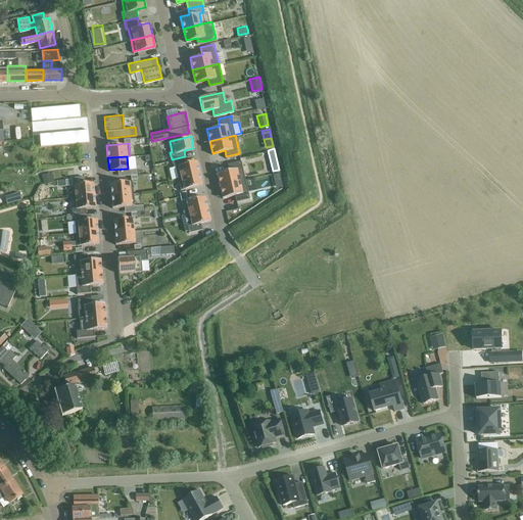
[(185,156),(172,159),(173,166),(175,166),(178,177),(199,172),(196,159),(186,162),(185,156)]
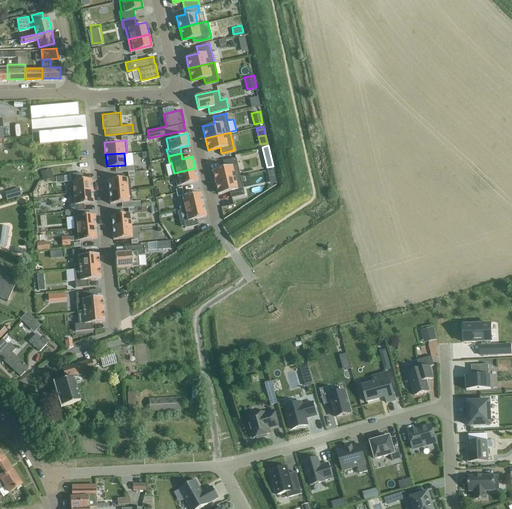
[(240,175),(236,156),(222,159),(224,166),(212,168),(215,180),(240,175)]
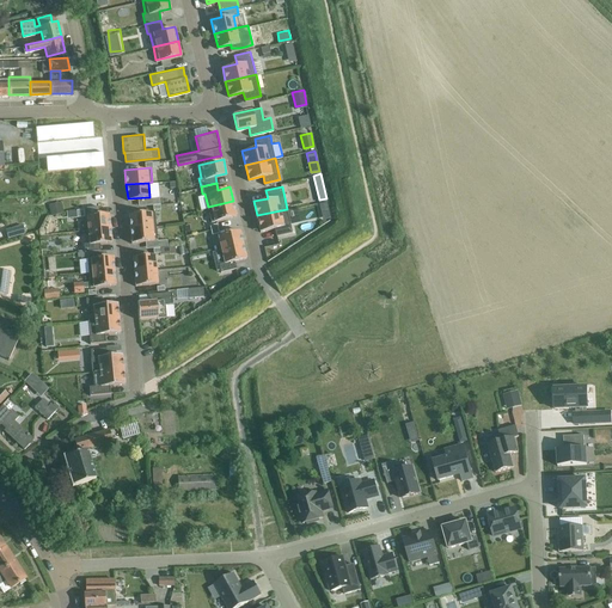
[(61,200),(49,202),(51,214),(63,210),(61,200)]
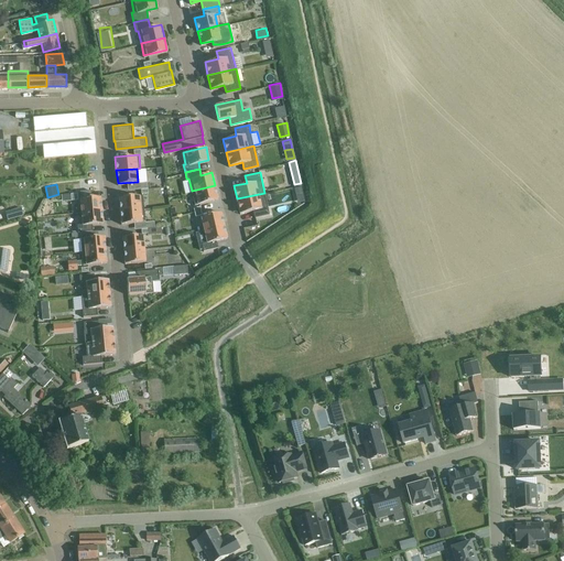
[(301,184),(294,185),(296,194),(303,193),(301,184)]
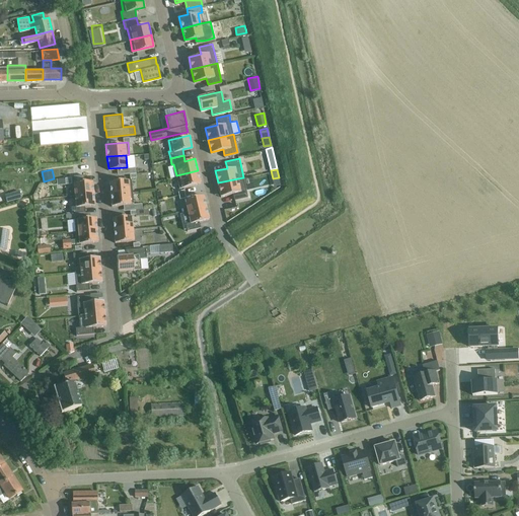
[(198,170),(176,175),(178,188),(201,182),(198,170)]
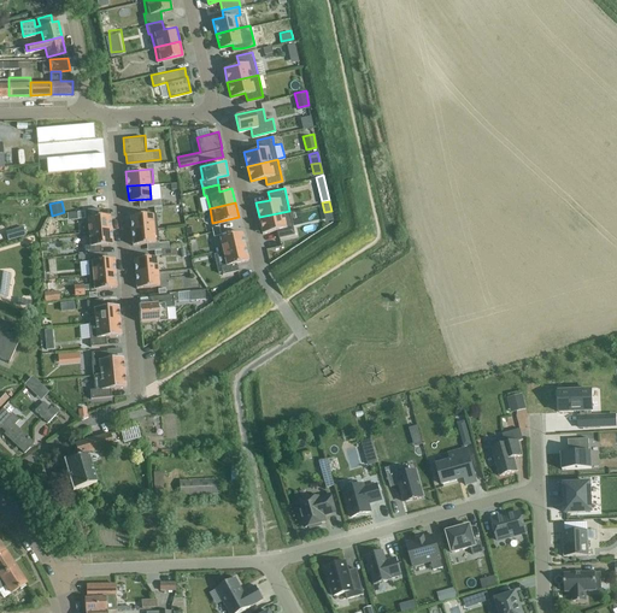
[(294,233),(289,211),(259,217),(262,233),(277,229),(278,236),(294,233)]
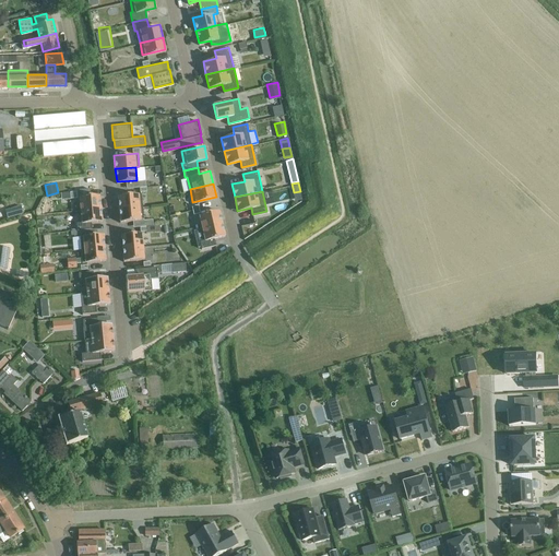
[(142,205),(141,192),(118,194),(119,208),(142,205)]
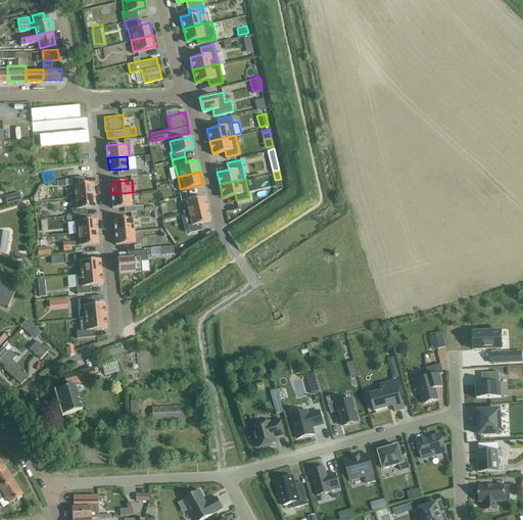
[(94,193),(93,181),(74,183),(76,195),(94,193)]
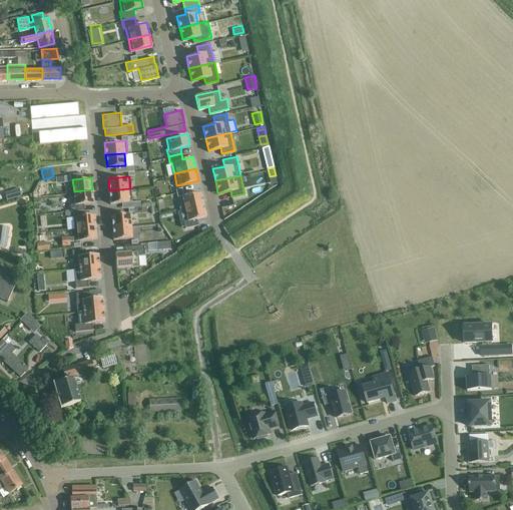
[(4,191),(6,198),(21,194),(19,186),(4,191)]
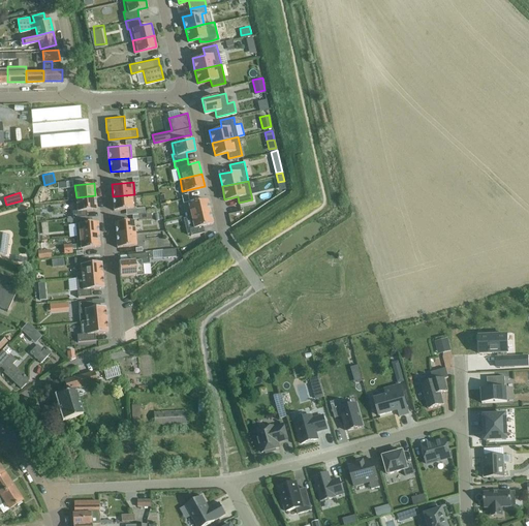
[(113,196),(114,209),(135,207),(134,194),(113,196)]
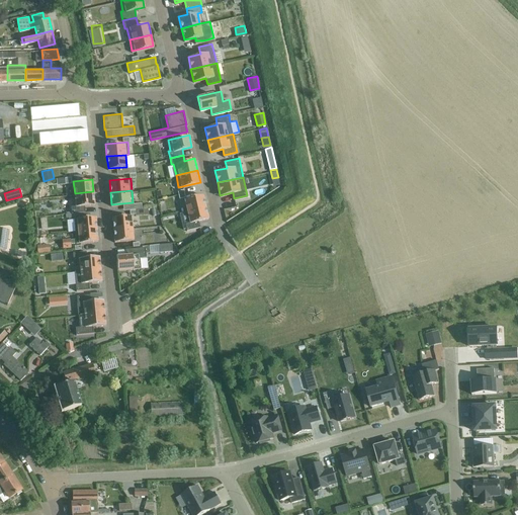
[(71,212),(77,211),(85,211),(84,204),(94,203),(93,191),(75,193),(76,204),(71,205),(71,212)]
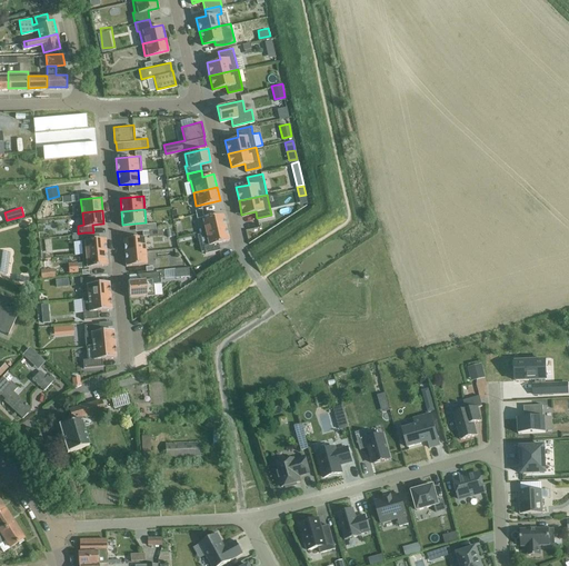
[(226,226),(222,212),(202,218),(206,230),(226,226)]
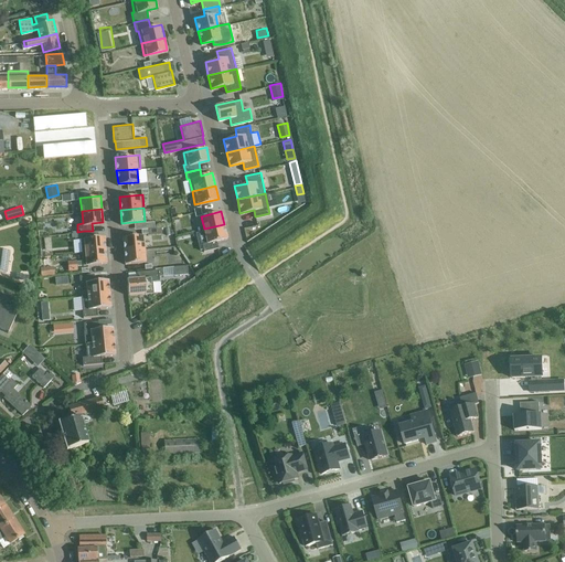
[(227,237),(224,224),(204,229),(206,241),(202,242),(203,250),(217,246),(216,240),(227,237)]
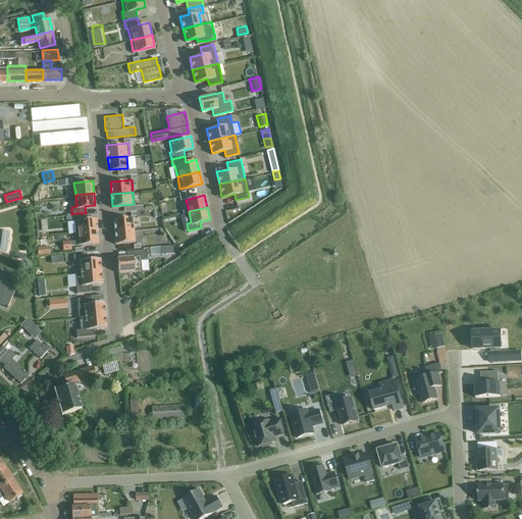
[(79,219),(72,220),(73,231),(74,231),(97,229),(96,217),(91,218),(91,212),(86,213),(77,213),(79,217),(79,219)]
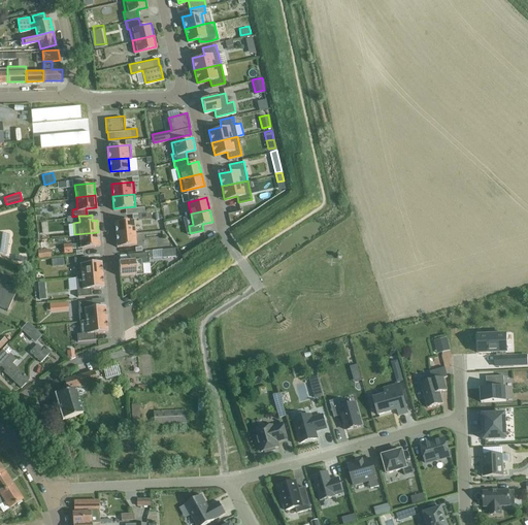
[(133,219),(114,221),(116,233),(135,231),(133,219)]
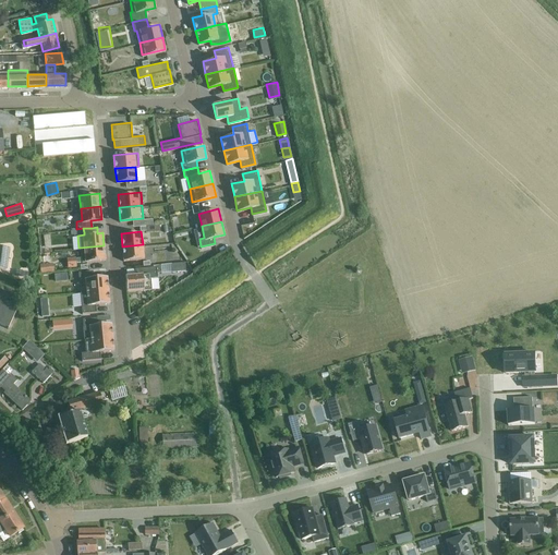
[(143,244),(122,246),(123,260),(144,257),(143,244)]
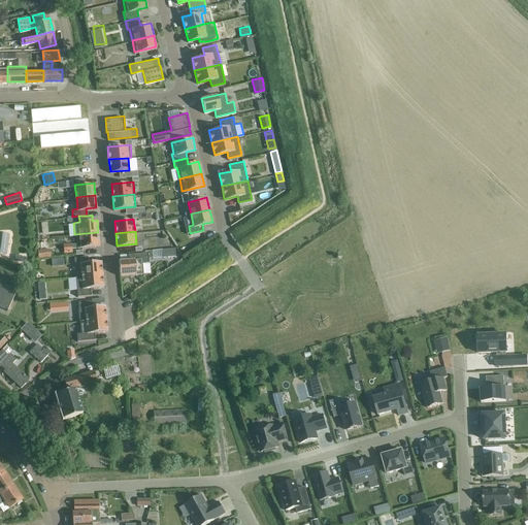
[(98,232),(75,234),(77,247),(81,247),(100,244),(98,232)]
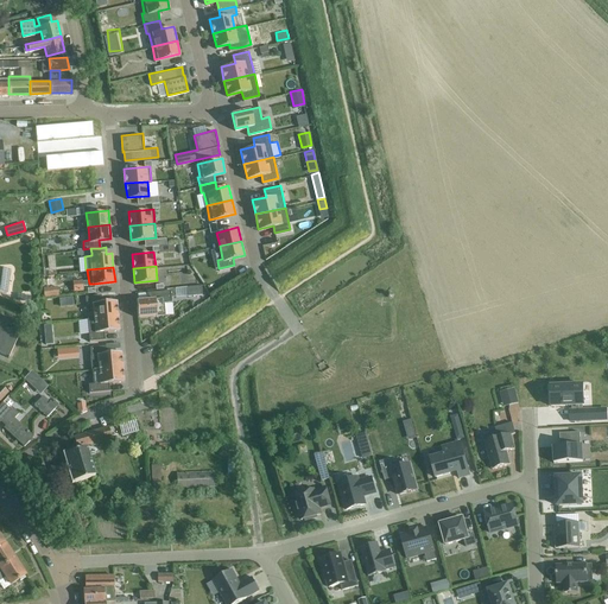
[(87,286),(86,274),(75,274),(75,286),(87,286)]
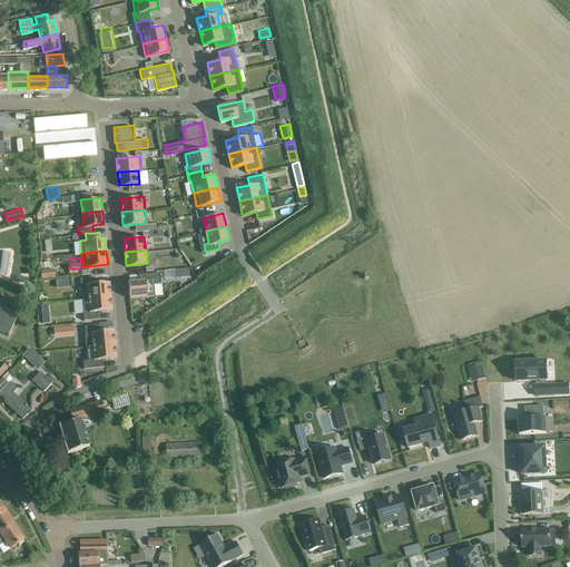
[(43,264),(42,273),(55,273),(56,265),(43,264)]
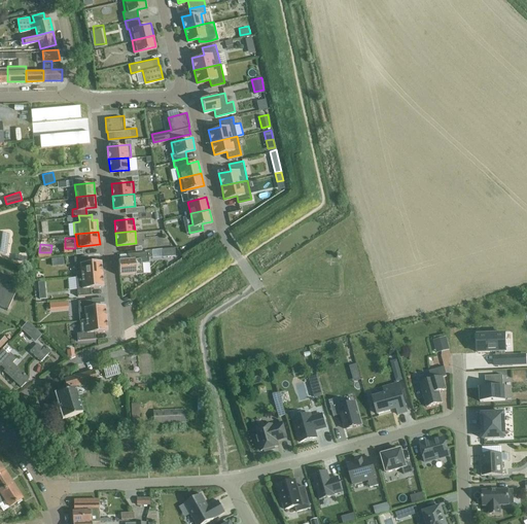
[(174,246),(162,247),(163,255),(175,253),(174,246)]
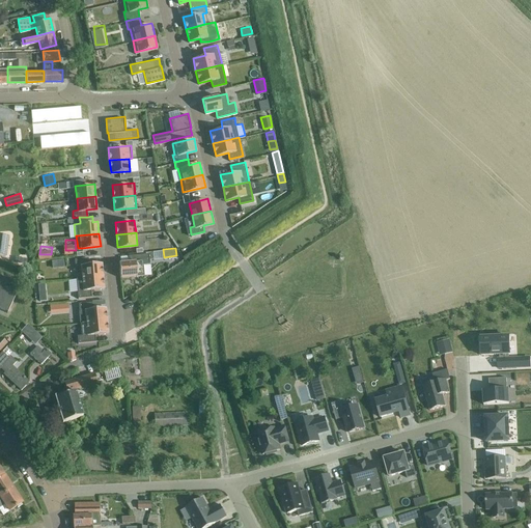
[(129,260),(118,261),(120,276),(144,274),(143,264),(149,262),(149,252),(129,254),(129,260)]
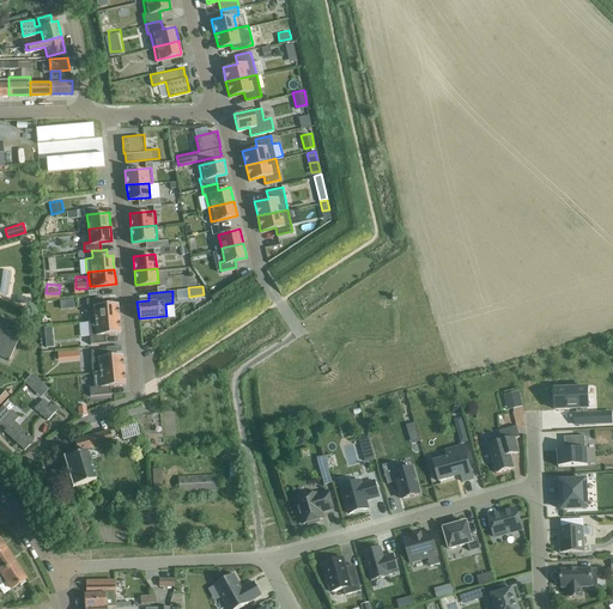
[(102,296),(86,297),(87,311),(93,310),(95,320),(119,317),(117,302),(103,304),(102,296)]
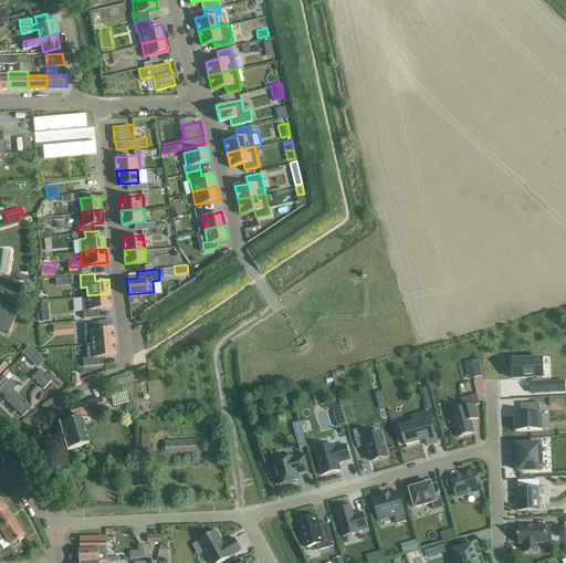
[(16,309),(19,301),(0,292),(0,327),(8,332),(18,310),(16,309)]
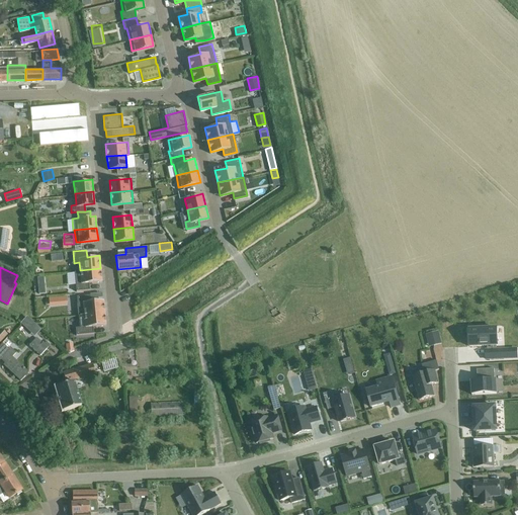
[(80,270),(74,270),(74,271),(75,278),(76,289),(89,288),(89,281),(101,280),(100,268),(80,270)]
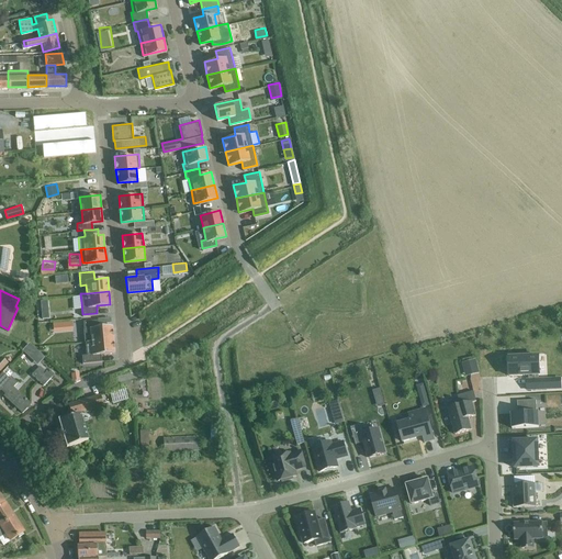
[(83,320),(85,342),(113,338),(112,325),(98,326),(98,319),(83,320)]
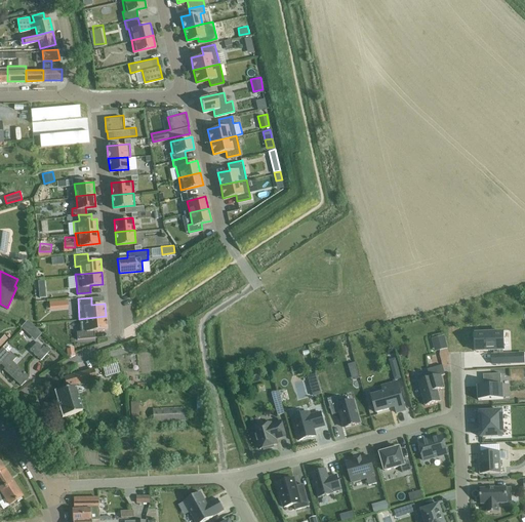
[(76,330),(77,337),(94,336),(93,329),(107,328),(106,316),(79,319),(80,330),(76,330)]
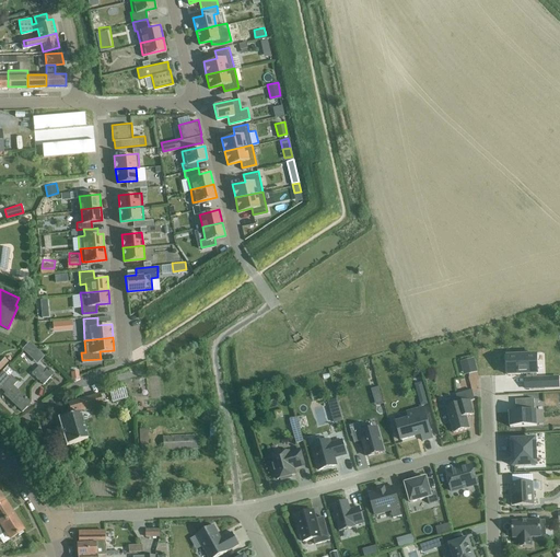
[(30,340),(22,348),(28,354),(35,347),(30,340)]
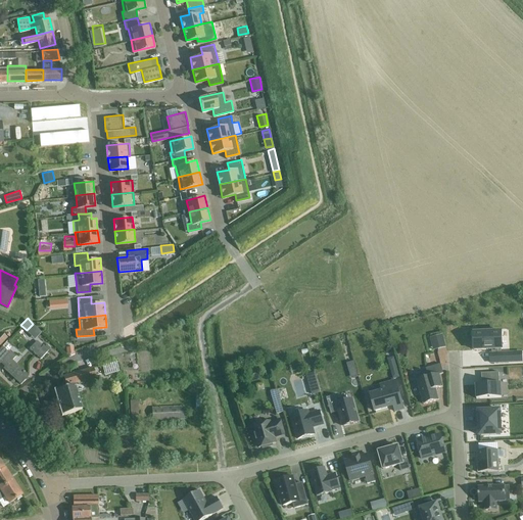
[(502,329),(473,330),(474,347),(491,347),(491,351),(490,351),(490,361),(512,360),(511,350),(501,351),(501,346),(502,346),(502,329)]
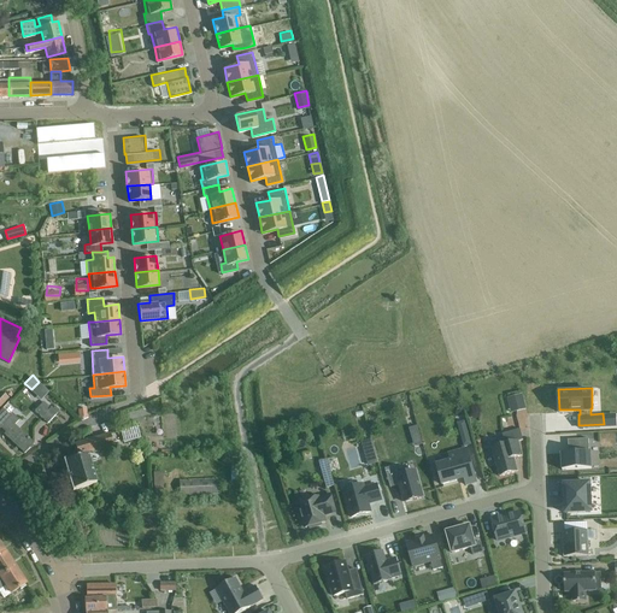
[(522,392),(507,395),(510,402),(515,401),(517,408),(526,406),(522,392)]
